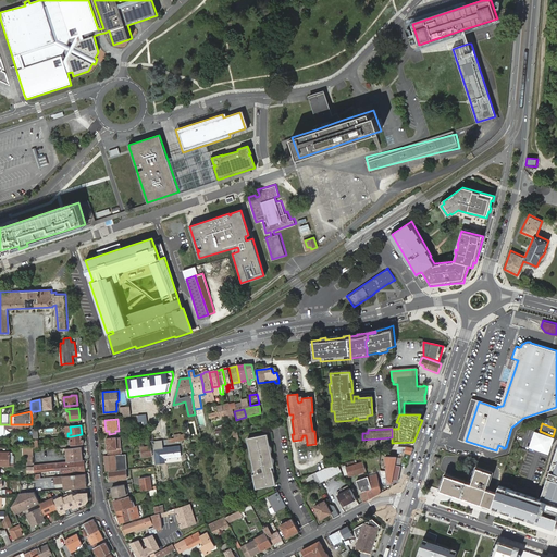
[(554,438),(534,432),(530,446),(549,454),(554,438)]
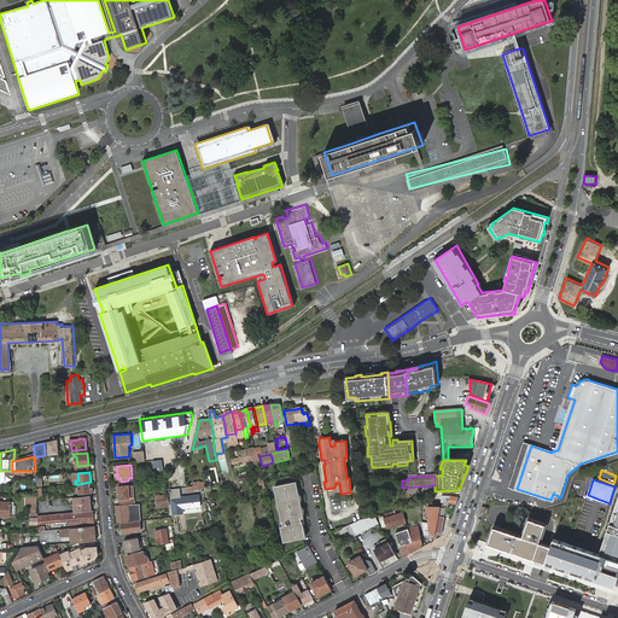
[(91,488),(91,482),(79,484),(79,488),(76,488),(76,494),(93,493),(93,487),(91,488)]
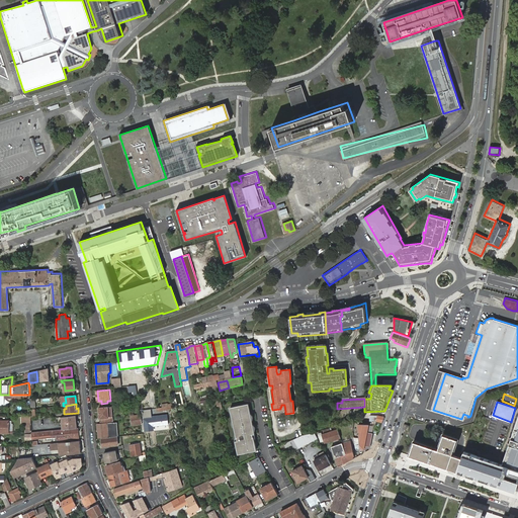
[(236,429),(237,433),(238,441),(237,441),(238,448),(240,447),(242,455),(258,452),(256,443),(254,435),(256,434),(256,433),(254,424),(254,423),(252,414),(251,412),(250,413),(249,409),(251,409),(250,405),(231,409),(232,412),(234,412),(234,415),(233,415),(234,421),(236,429)]
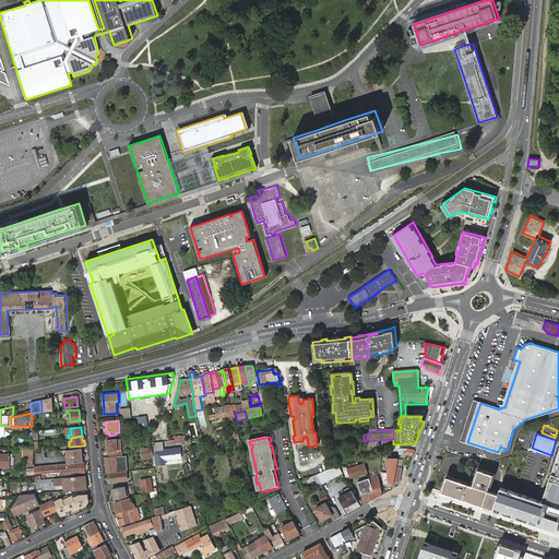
[(109,456),(122,455),(121,450),(118,450),(117,439),(108,439),(109,456)]
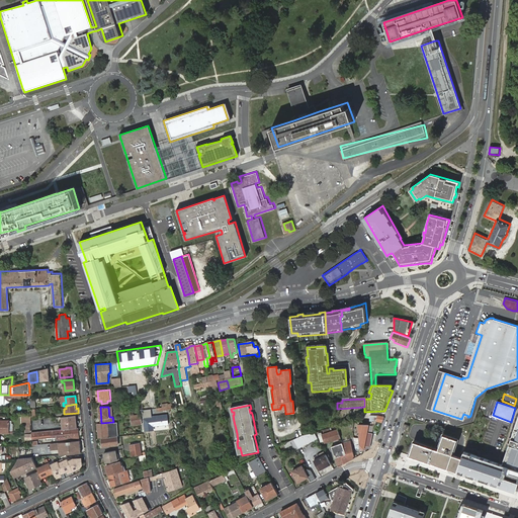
[(151,409),(142,410),(145,432),(154,431),(154,426),(168,425),(167,414),(152,416),(151,409)]
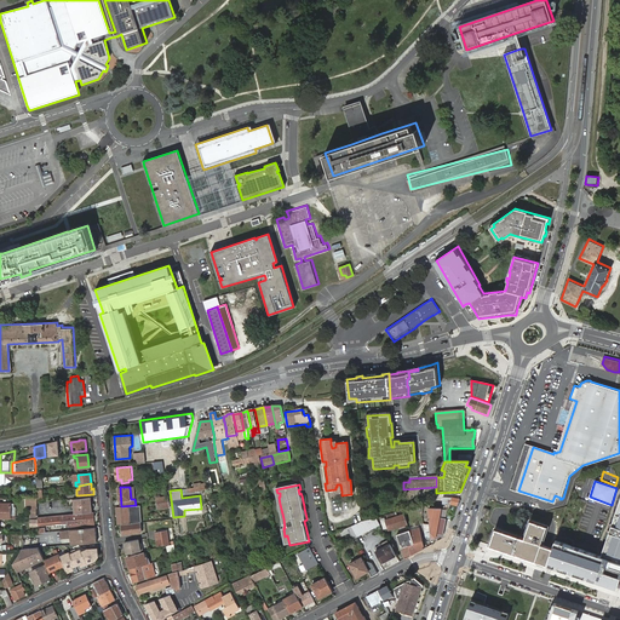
[(92,512),(91,497),(75,499),(74,499),(75,514),(82,514),(86,512),(92,512)]
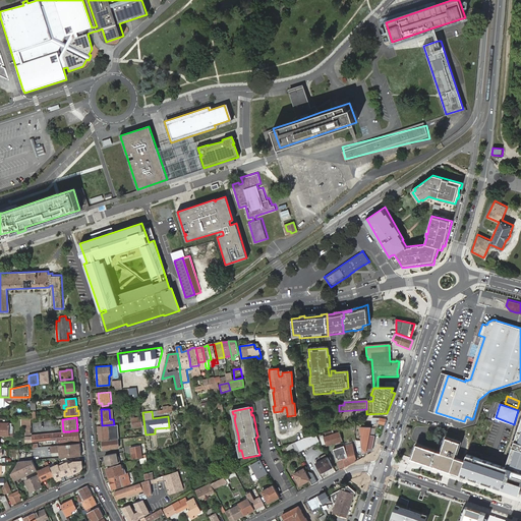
[(0,436),(5,437),(9,436),(9,423),(0,422),(0,436)]
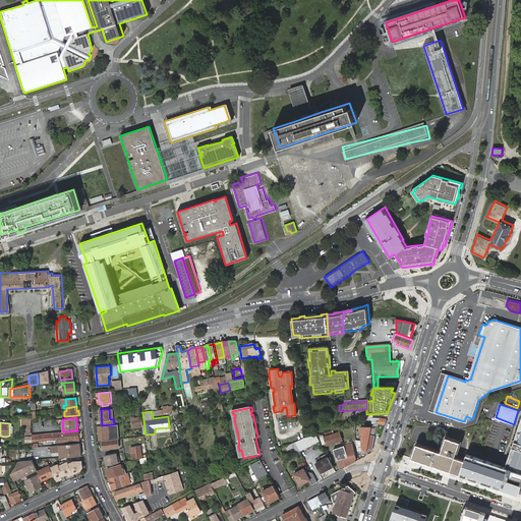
[(32,435),(31,422),(22,422),(22,426),(26,426),(26,435),(32,435)]
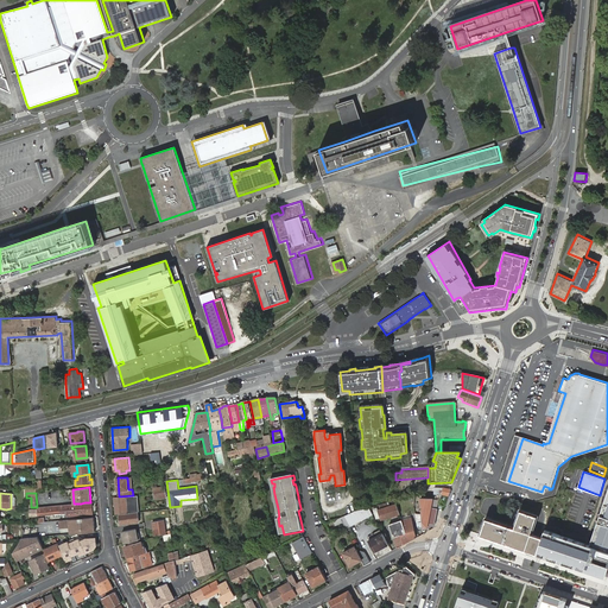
[(607,493),(590,545),(545,530),(543,537),(537,553),(606,577),(607,570),(607,493)]
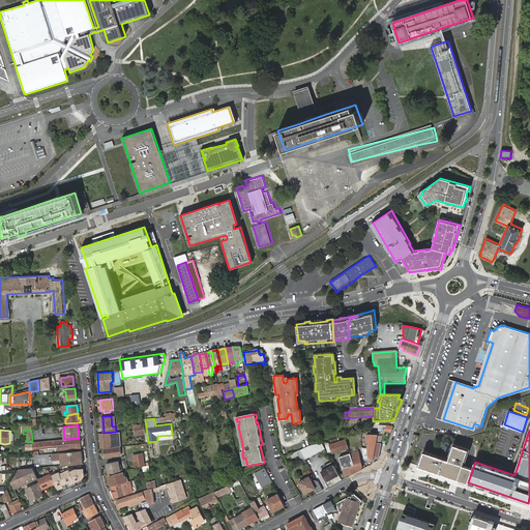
[(121,433),(101,434),(102,447),(122,446),(121,433)]
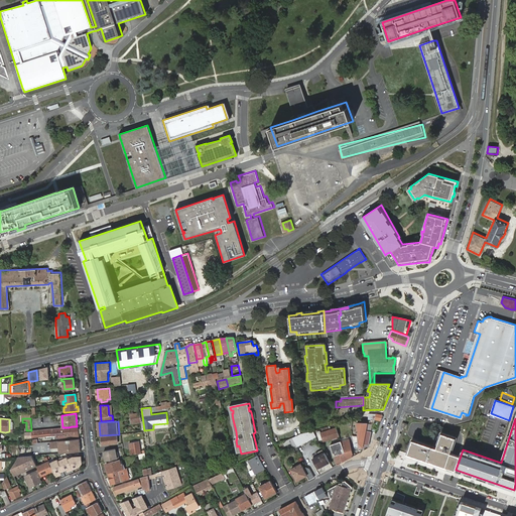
[(358,436),(359,445),(359,449),(368,444),(371,431),(366,430),(367,423),(357,423),(358,436)]
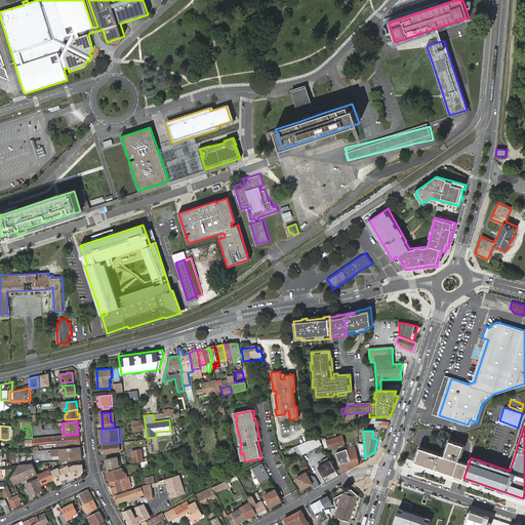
[(64,435),(32,439),(32,444),(57,442),(57,445),(71,444),(71,437),(70,435),(64,435)]
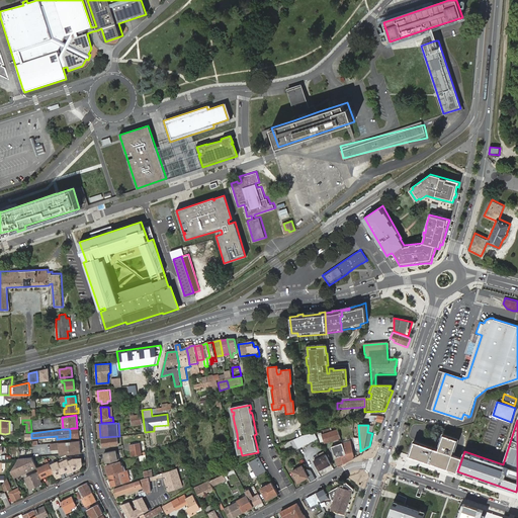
[(339,438),(336,429),(321,434),(324,443),(339,438)]
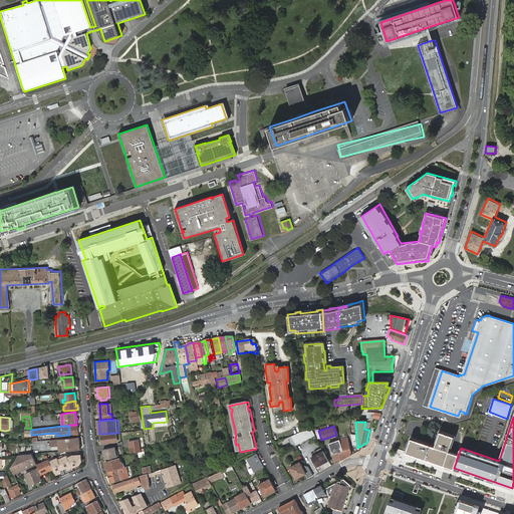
[(314,436),(311,430),(300,432),(295,435),(299,444),(314,436)]
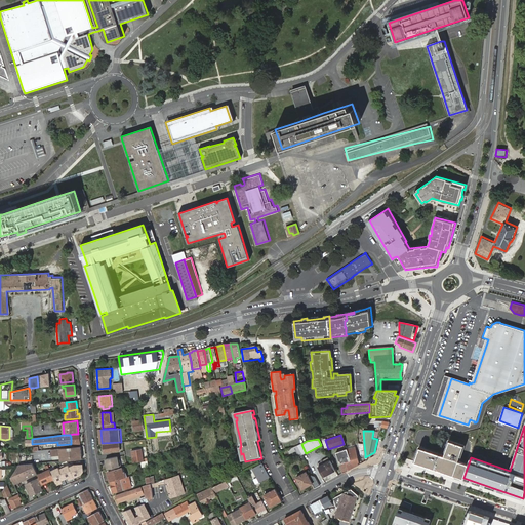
[(420,447),(415,461),(453,474),(458,460),(456,459),(458,454),(460,455),(463,445),(451,441),(446,456),(420,447)]
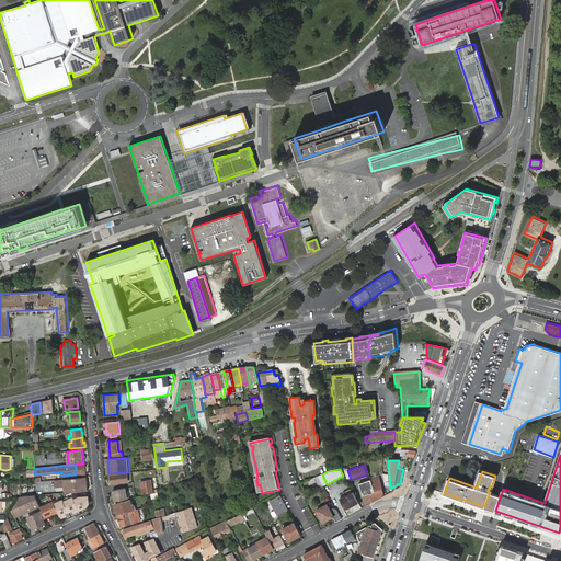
[(322,474),(318,476),(323,487),(327,484),(322,474)]
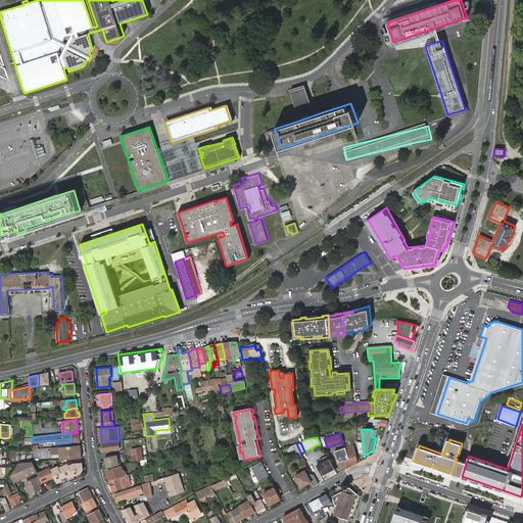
[(301,454),(296,443),(293,445),(294,447),(298,456),(301,454)]
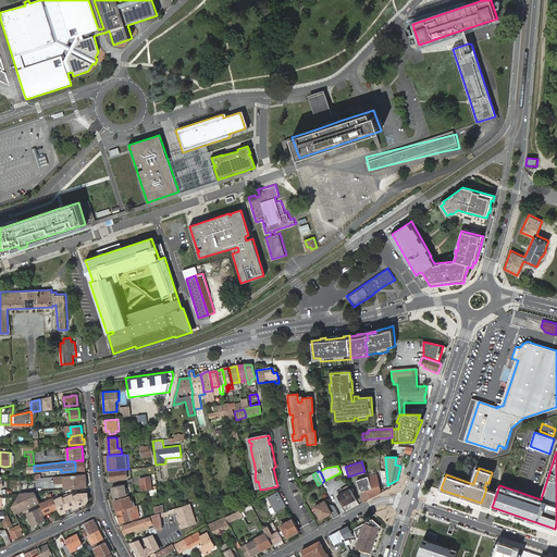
[(87,486),(86,473),(62,475),(63,482),(64,489),(70,489),(73,489),(82,487),(87,486)]
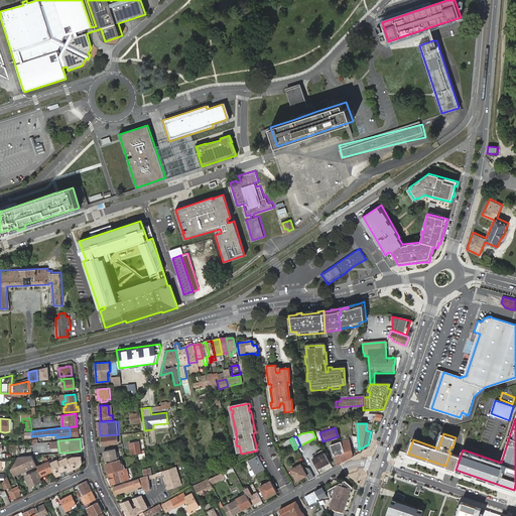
[(347,461),(353,457),(348,439),(340,441),(347,461)]
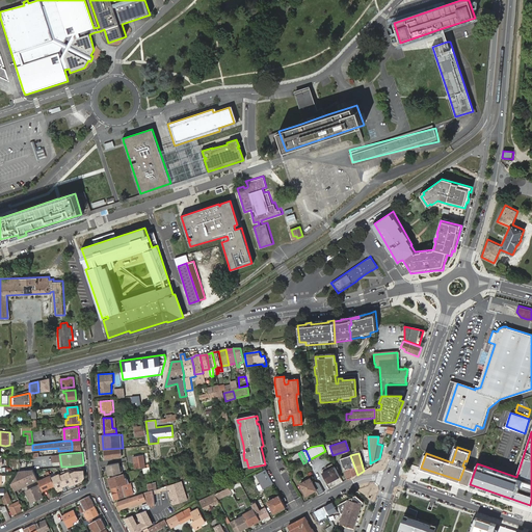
[(350,478),(357,475),(350,455),(339,459),(346,480),(350,478)]
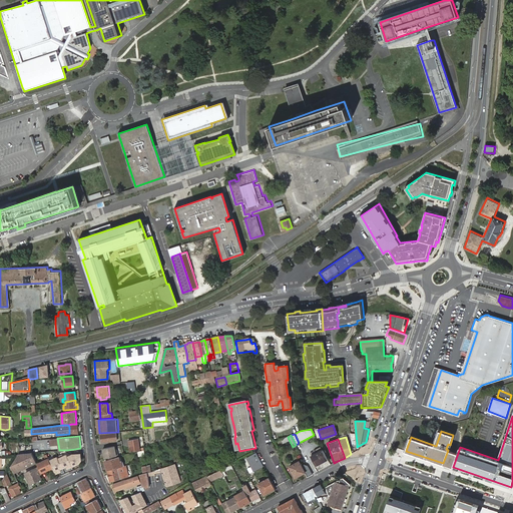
[(139,441),(129,441),(130,452),(140,451),(139,441)]
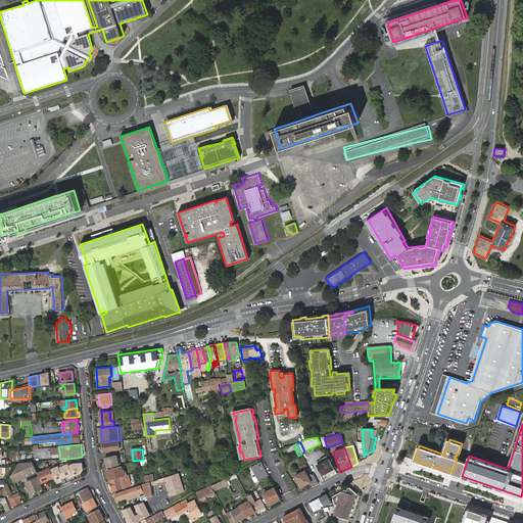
[(117,454),(104,457),(106,467),(120,464),(117,454)]
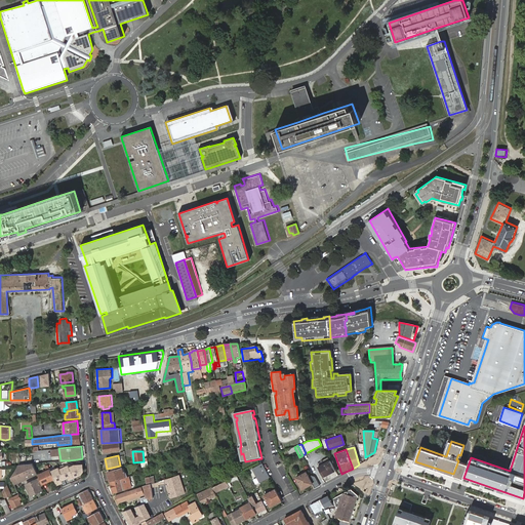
[(323,477),(335,471),(330,460),(323,463),(322,461),(317,465),(323,477)]
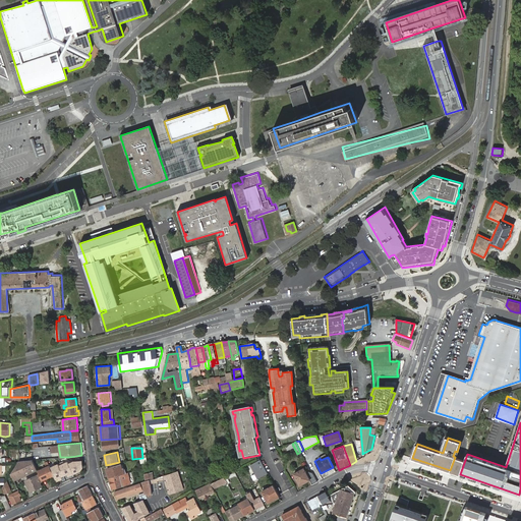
[(460,458),(455,457),(450,470),(455,472),(460,474),(465,460),(460,458)]
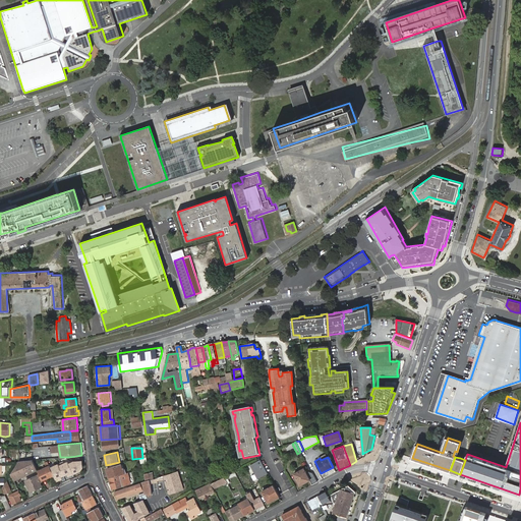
[(14,480),(37,470),(32,460),(18,461),(11,474),(14,480)]
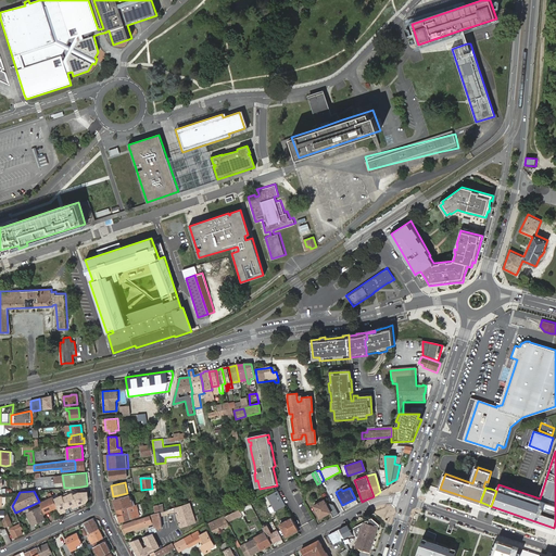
[(57,507),(60,513),(65,510),(64,508),(71,505),(73,507),(78,505),(77,505),(85,501),(88,498),(87,491),(79,492),(73,494),(72,493),(66,493),(53,500),(57,507)]
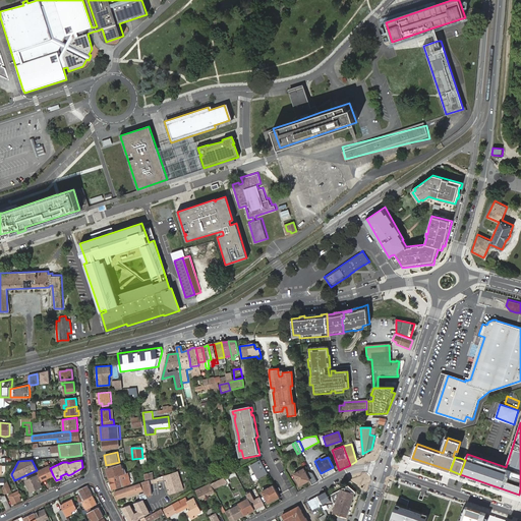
[(261,460),(250,465),(257,479),(268,473),(261,460)]
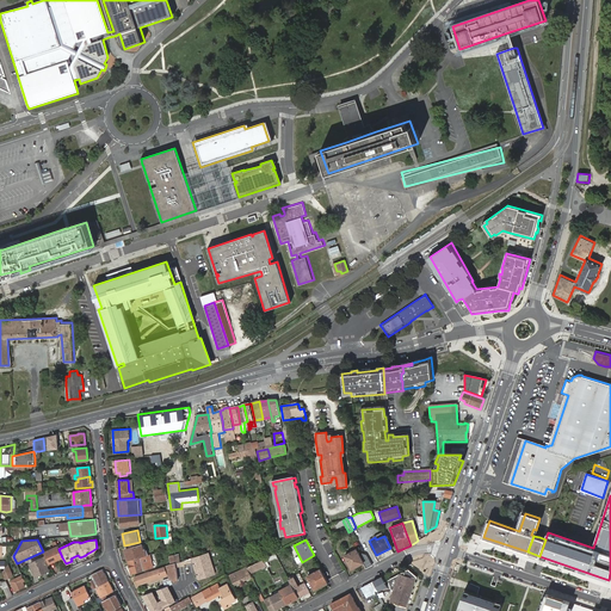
[(45,556),(49,563),(62,557),(59,549),(57,545),(43,553),(45,556)]
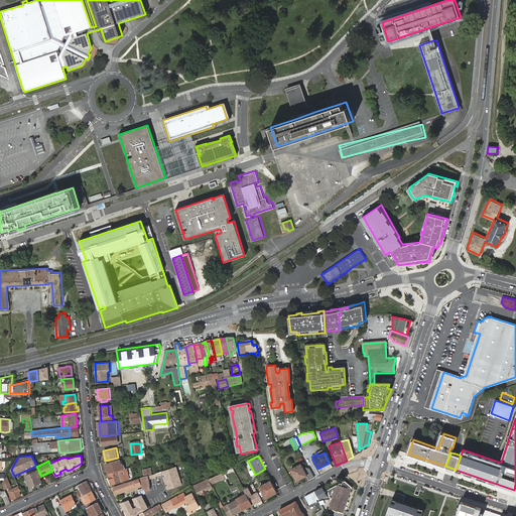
[(105,464),(107,473),(122,470),(119,461),(105,464)]
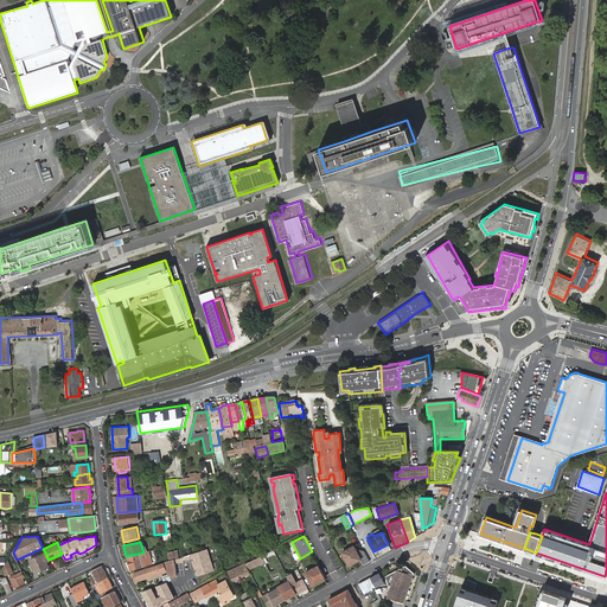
[(362,560),(364,564),(369,562),(363,550),(362,549),(358,551),(356,547),(355,547),(343,553),(350,566),(362,560)]
